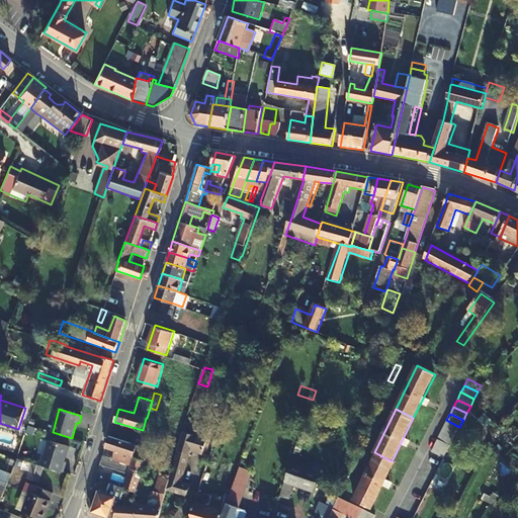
[(487,416),(481,423),(494,435),(500,428),(487,416)]
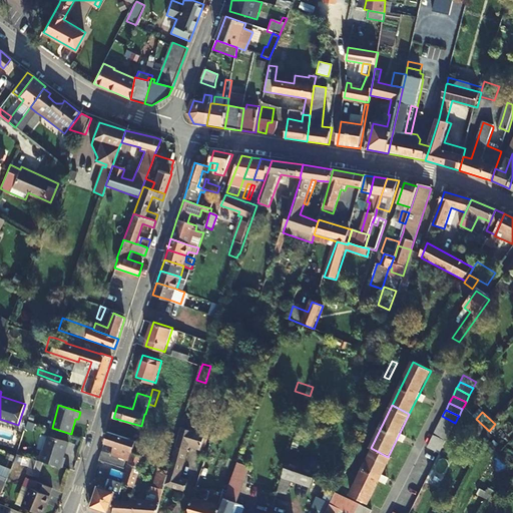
[(439,423),(452,429),(455,424),(455,423),(442,416),(442,417),(439,423)]
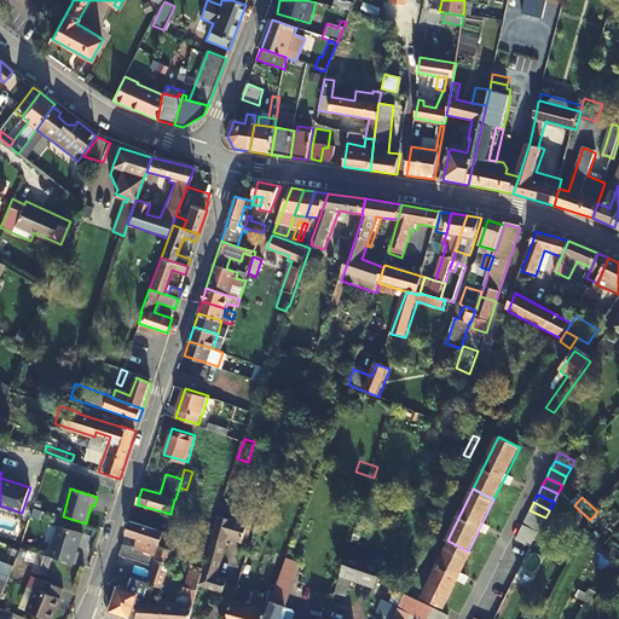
[(542,525),(545,518),(530,510),(526,516),(525,519),(541,527),(542,525)]
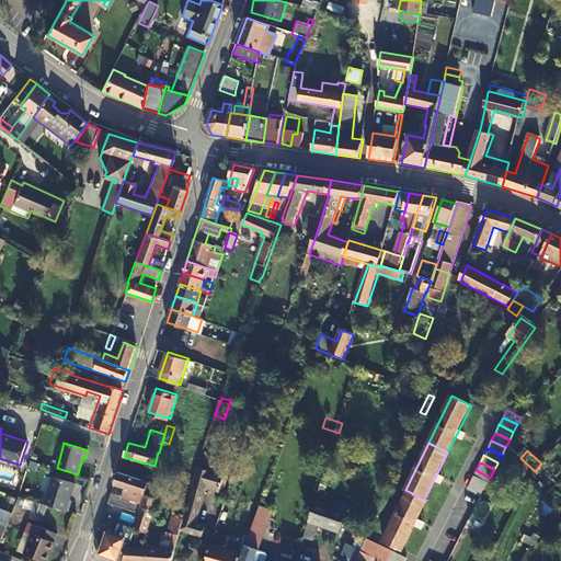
[(184,518),(196,522),(207,485),(219,490),(224,474),(199,468),(187,507),(184,518)]
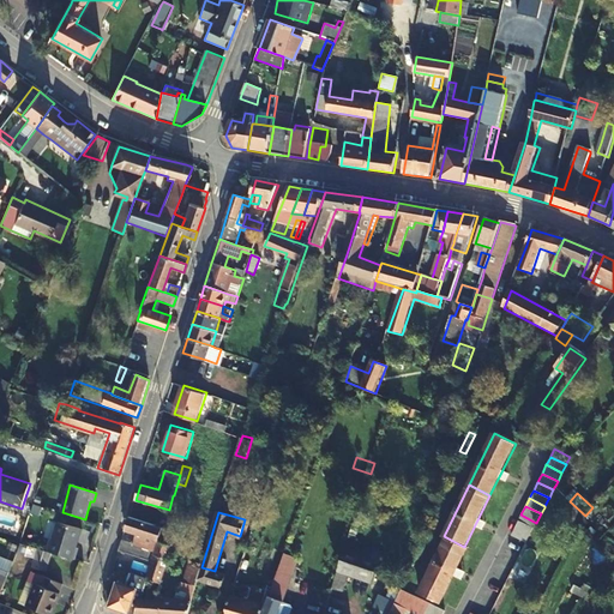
[(531,531),(536,523),(521,515),(518,521),(517,523),(531,531)]
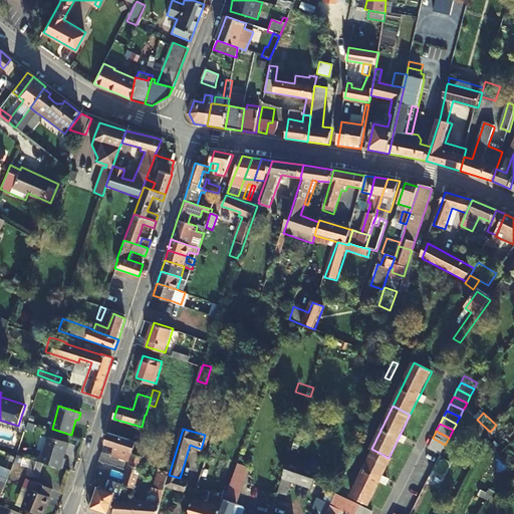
[(109,433),(105,444),(130,452),(134,453),(138,441),(109,433)]
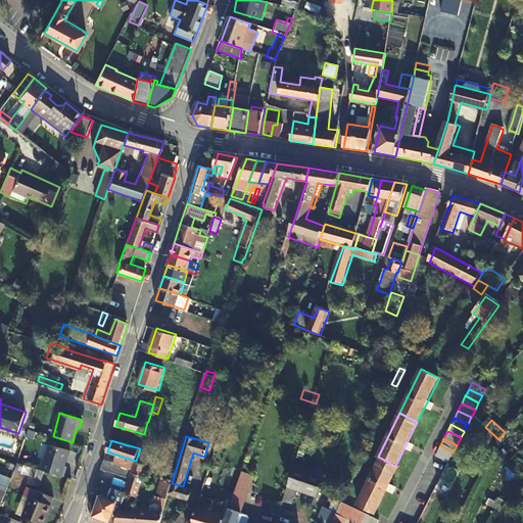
[(45,471),(63,477),(66,467),(64,467),(69,452),(49,444),(44,461),(43,460),(40,470),(45,471)]
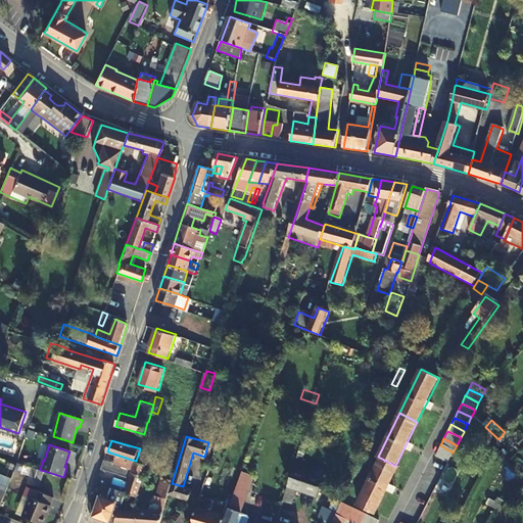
[(246,460),(224,522),(249,522),(251,519),(250,516),(241,513),(249,490),(250,490),(259,465),(263,466),(268,452),(250,445),(245,460),(246,460)]
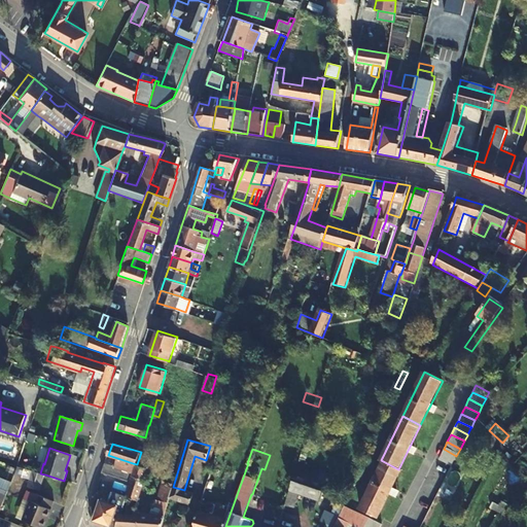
[(305,465),(309,450),(305,449),(300,464),(305,465)]
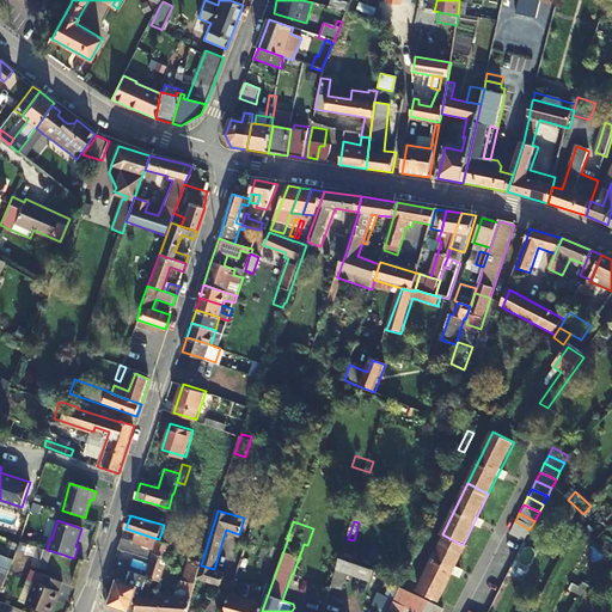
[(526,538),(530,530),(515,521),(510,531),(526,538)]
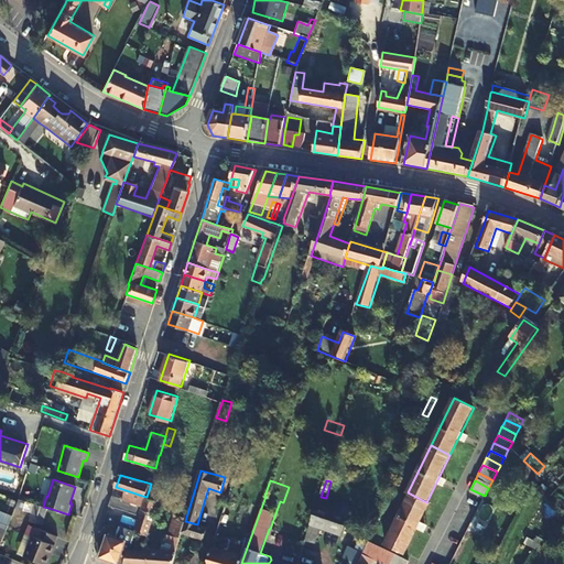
[(321,497),(300,489),(297,498),(318,505),(321,497)]
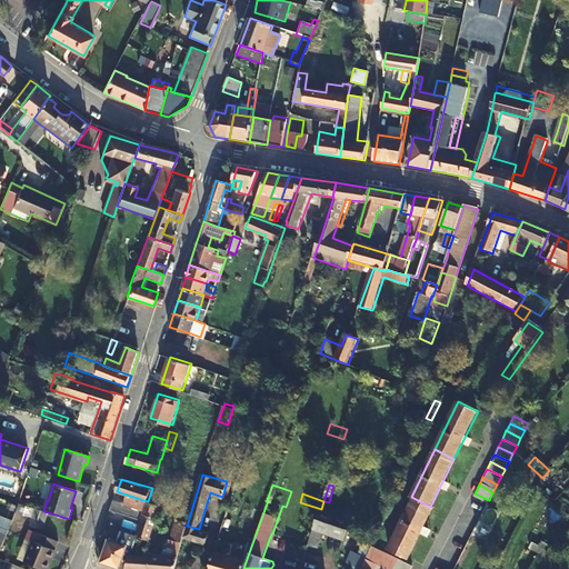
[(489,500),(475,493),(473,496),(480,499),(487,503),(489,500)]
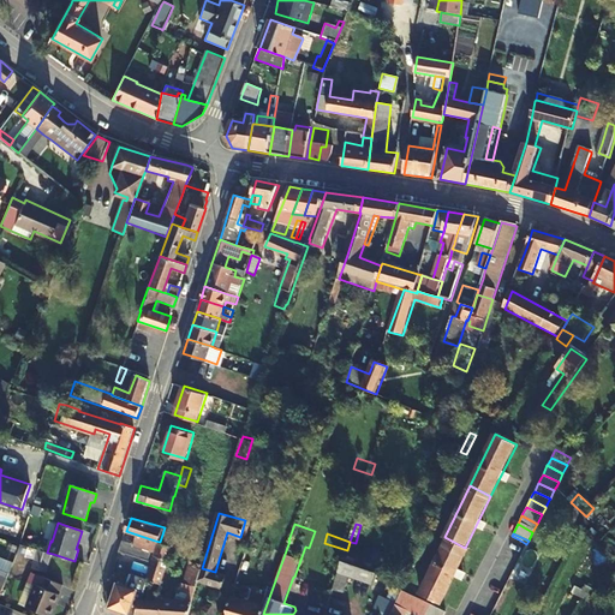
[(465,548),(447,538),(419,593),(441,604),(467,549),(465,548)]
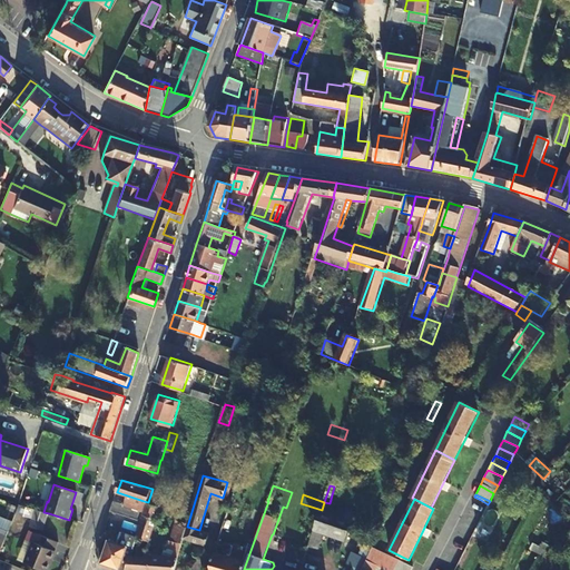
[(129,505),(115,501),(111,511),(138,520),(138,518),(143,504),(130,501),(129,505)]
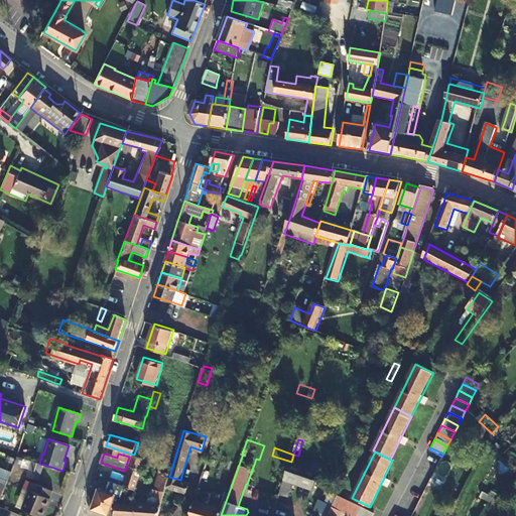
[(130,454),(129,457),(125,469),(130,470),(134,455),(130,454)]
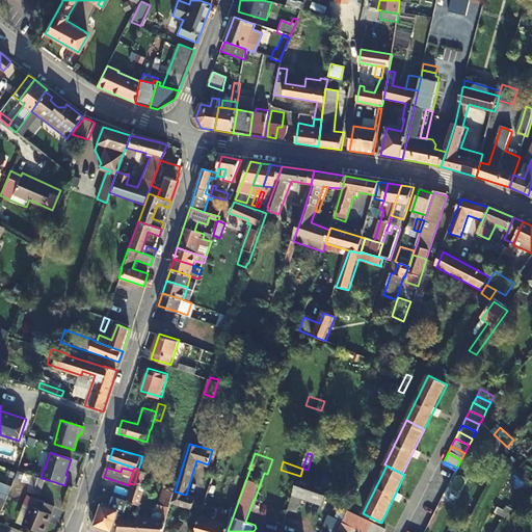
[(138,469),(134,484),(129,501),(124,520),(135,520),(150,472),(138,469)]
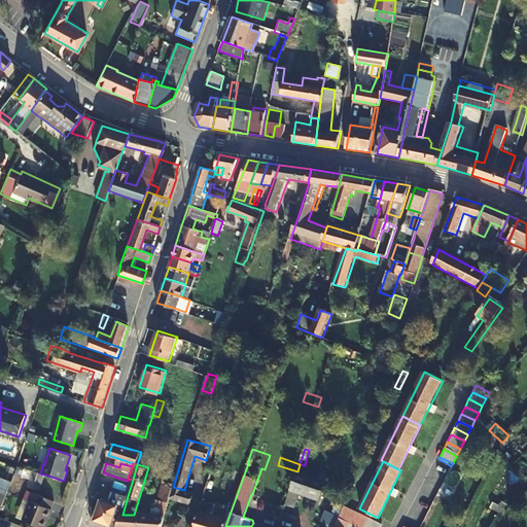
[(297,471),(290,490),(300,493),(319,499),(328,472),(305,465),(300,464),(297,471)]
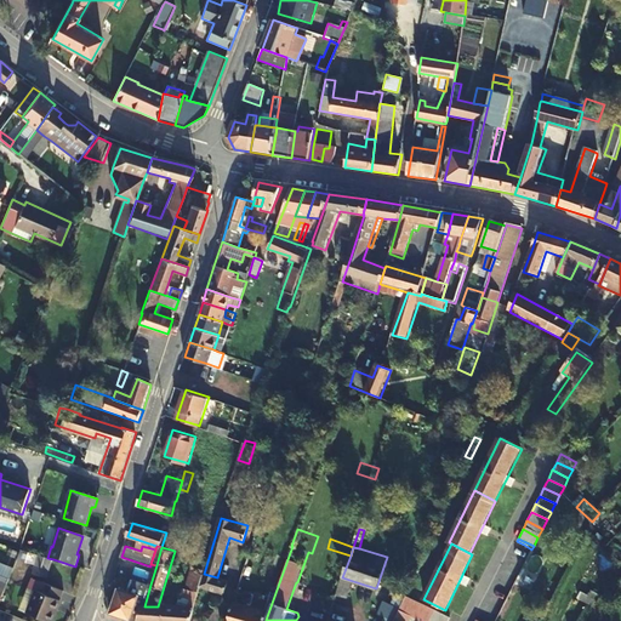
[(419,570),(426,553),(415,550),(408,565),(419,570)]
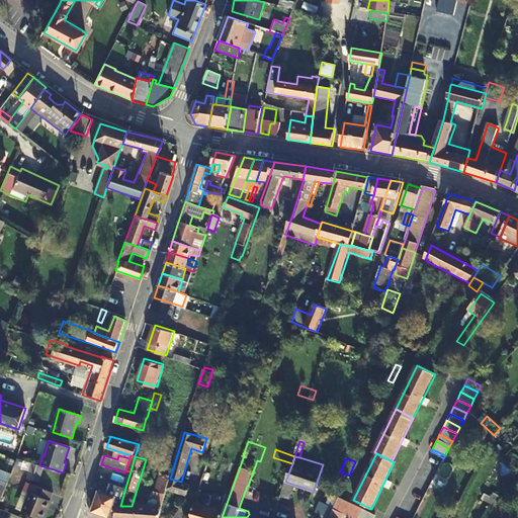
[(41,476),(45,466),(39,465),(33,463),(30,471),(41,476)]
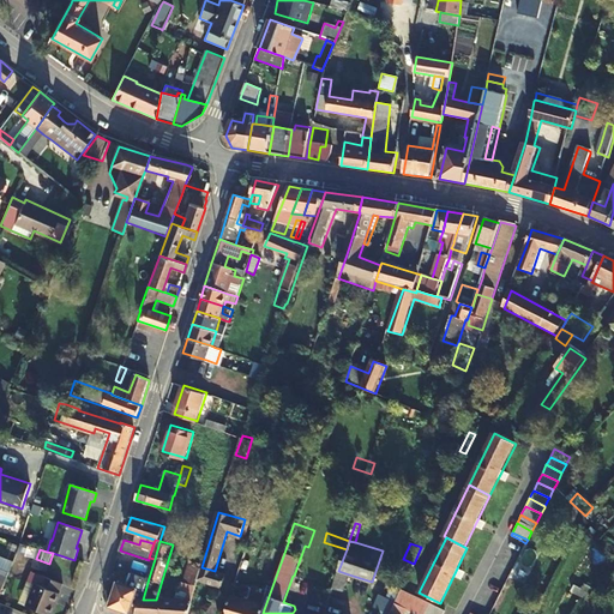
[(205,555),(193,552),(180,590),(176,590),(175,602),(172,613),(188,613),(198,582),(202,567),(205,555)]
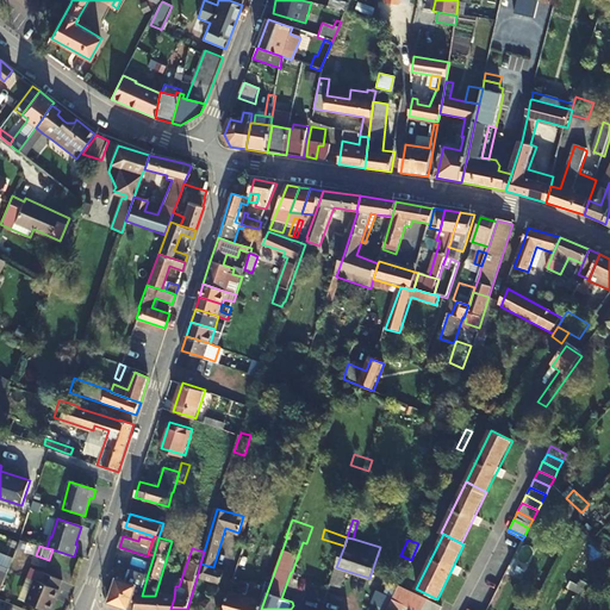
[(219,585),(224,572),(222,571),(213,567),(200,564),(197,578),(219,585)]
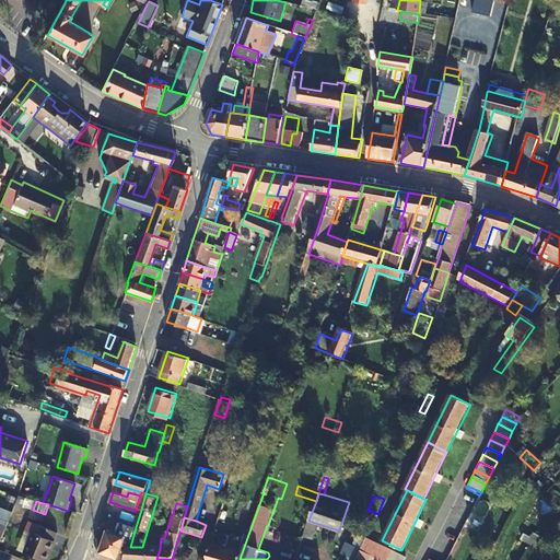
[(312,540),(318,524),(308,521),(304,537),(312,540)]
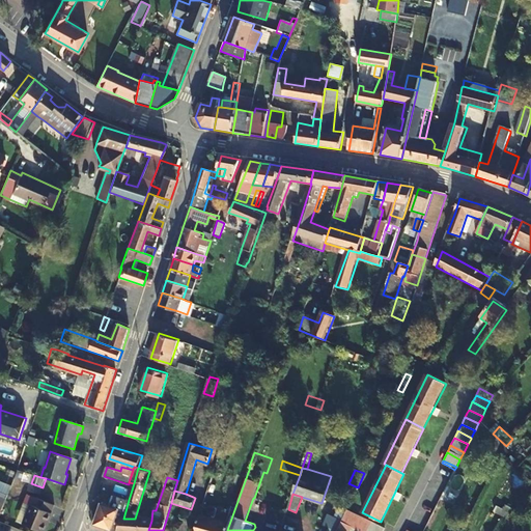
[(29,495),(25,504),(32,506),(25,525),(39,530),(45,530),(56,505),(29,495)]
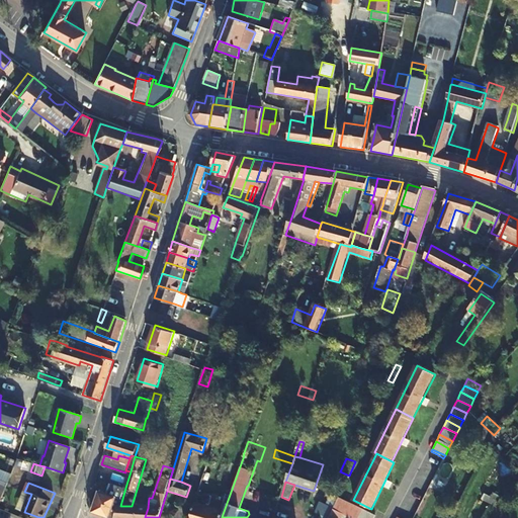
[(120,506),(125,488),(110,483),(107,493),(100,491),(97,499),(91,497),(89,502),(93,512),(111,517),(114,517),(118,505),(120,506)]
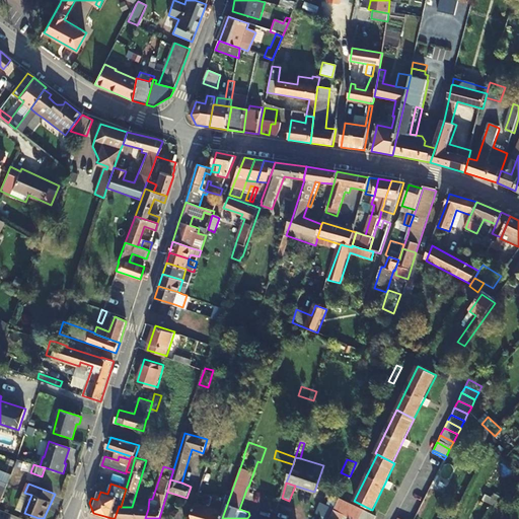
[(17,510),(24,513),(31,495),(24,493),(17,510)]
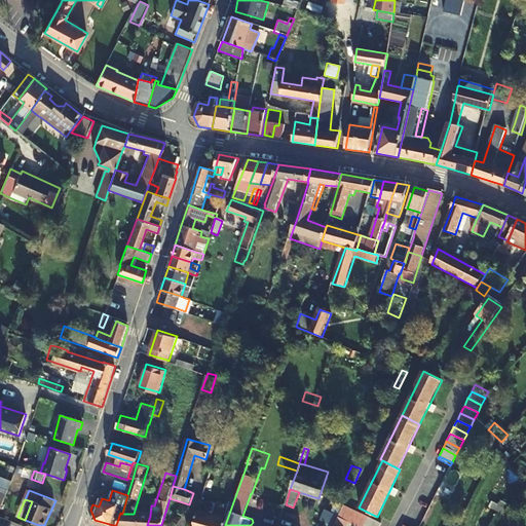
[(209,525),(214,503),(208,502),(204,512),(198,511),(193,525),(209,525)]
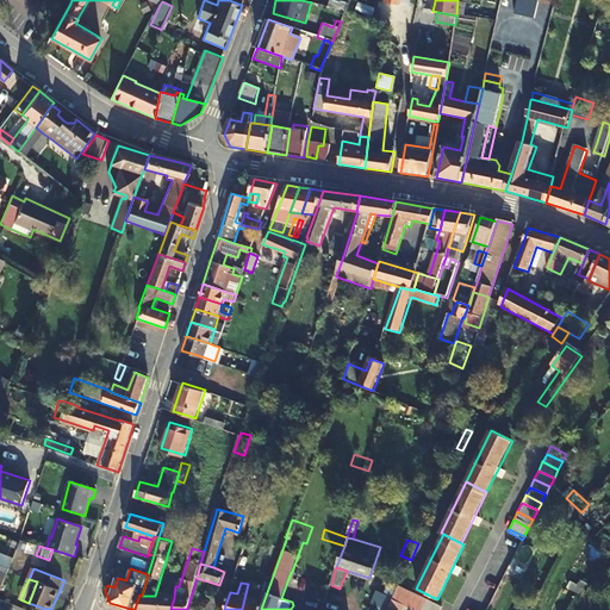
[(250,584),(248,584),(242,609),(259,609),(263,601),(254,598),(257,586),(250,584)]
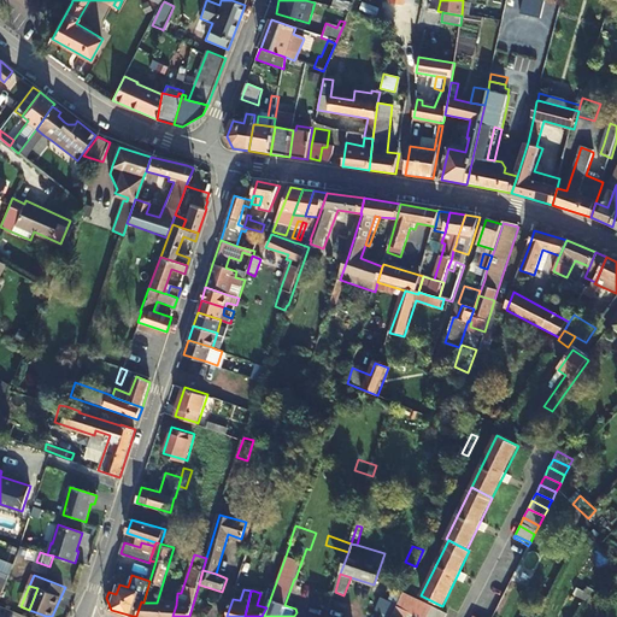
[(409,613),(409,615),(412,616),(427,616),(428,616),(433,607),(404,594),(403,595),(398,607),(409,613)]
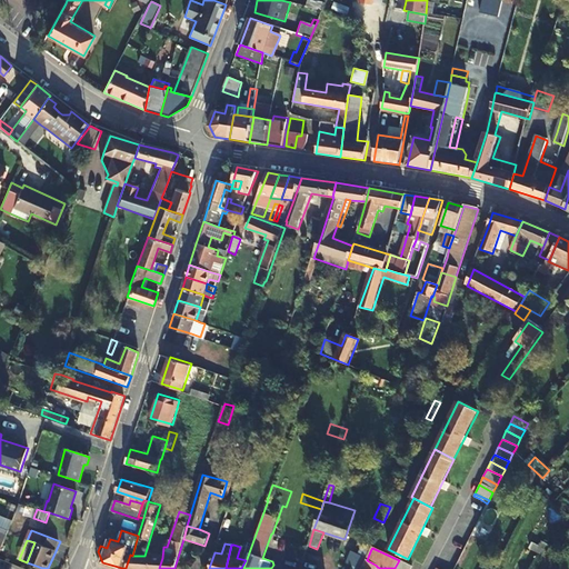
[(145,556),(132,556),(130,555),(126,568),(150,568),(151,557),(145,556)]
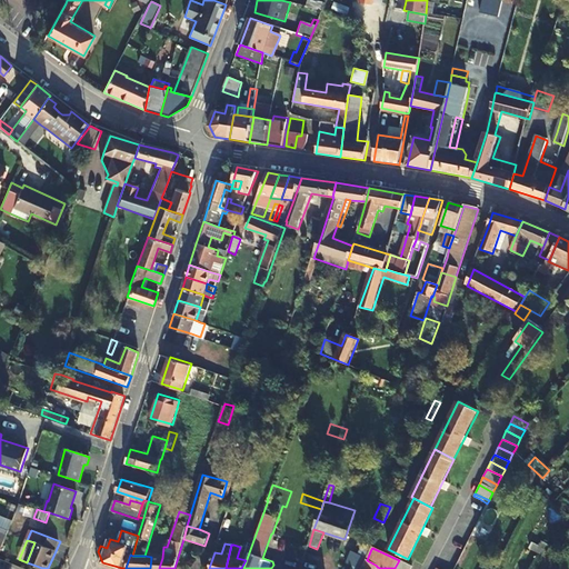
[(150,568),(159,568),(162,558),(151,557),(150,568)]
